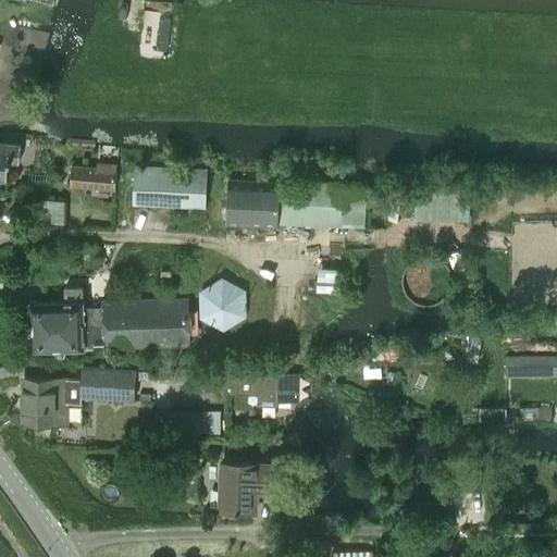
[(0,177),(8,178),(9,162),(19,163),(21,145),(0,143),(0,177)]
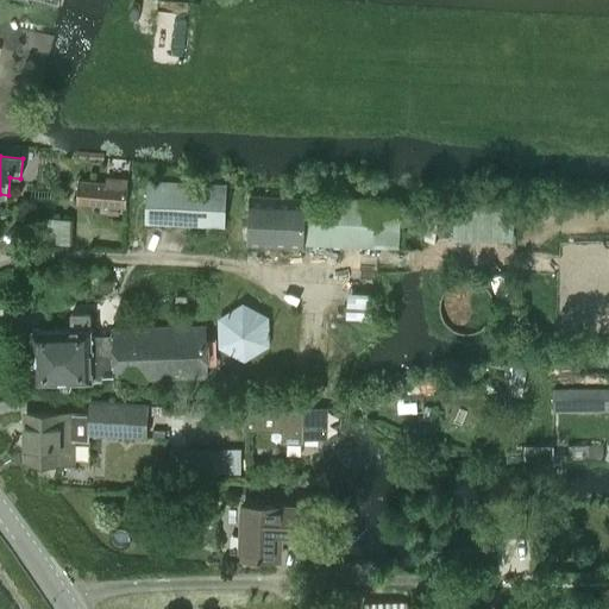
[(126,206),(127,177),(104,176),(102,183),(77,182),(76,202),(126,206)]
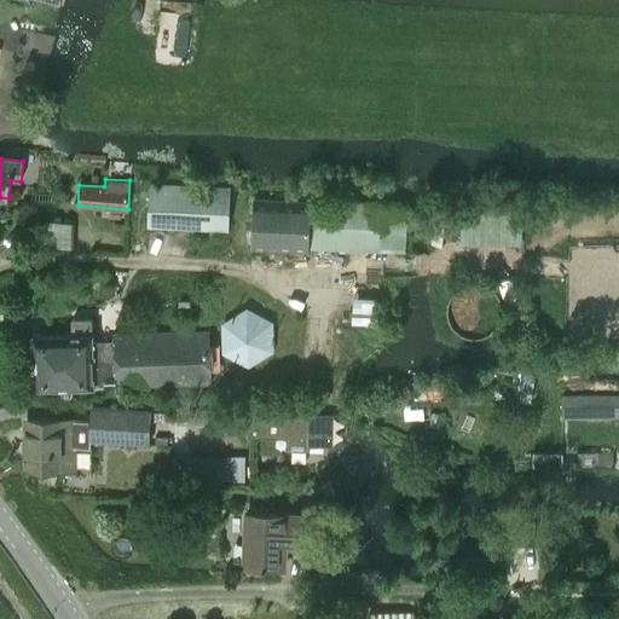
[(148,227),(229,231),(230,187),(150,184),(148,227)]
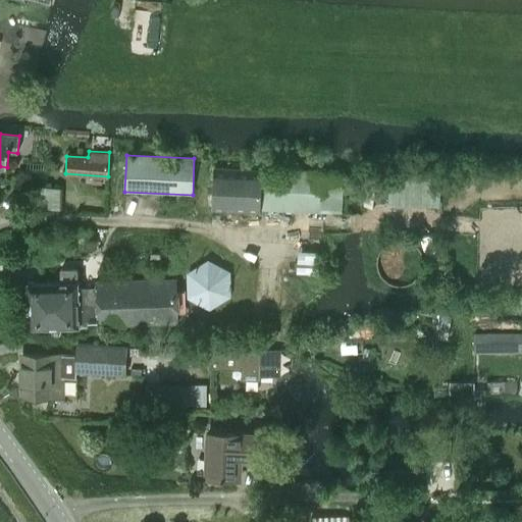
[(261,211),(261,207),(342,211),(344,175),(323,174),(273,171),(263,170),(214,168),(212,209),(261,211)]
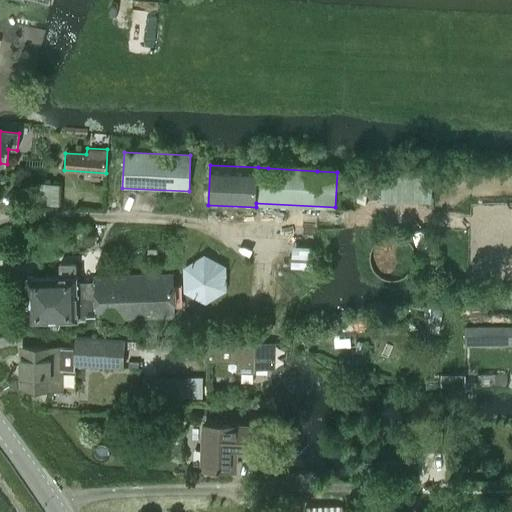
[(381,200),(432,201),(432,172),(381,171),(381,200)]
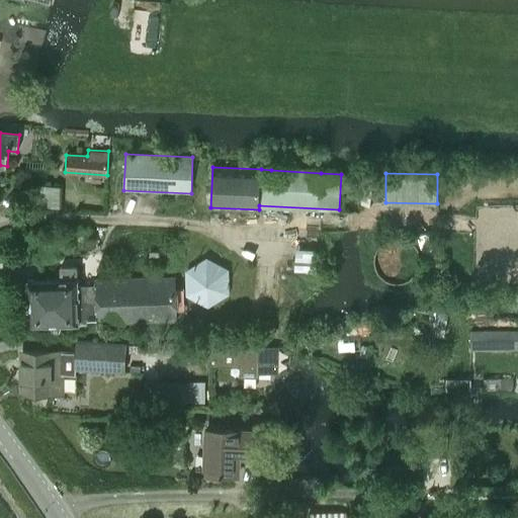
[(63,186),(35,185),(34,206),(62,207),(63,186)]
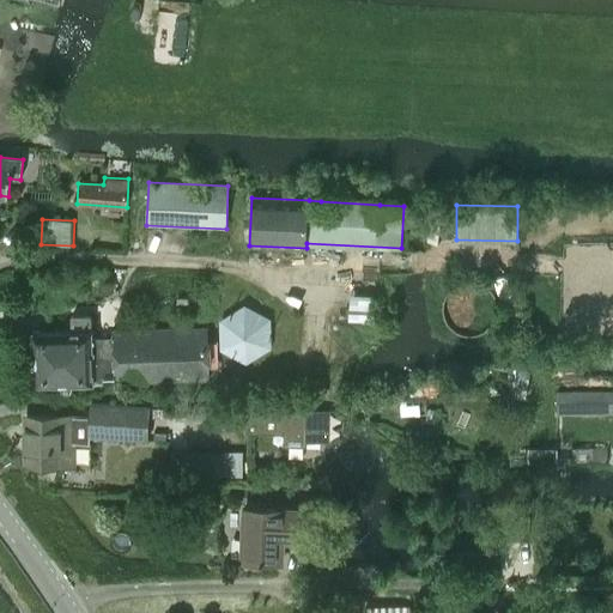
[(218,320),(219,350),(246,363),(271,347),(269,317),(243,304),(218,320)]
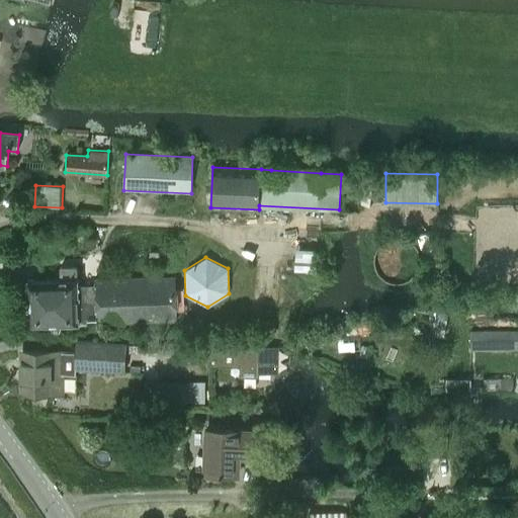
[(28,325),(91,323),(90,284),(78,284),(77,278),(76,278),(76,266),(60,266),(60,278),(26,279),(28,325)]
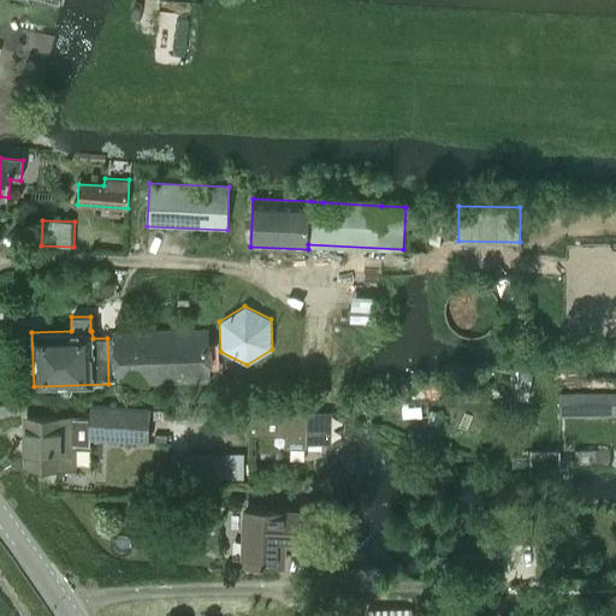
[(107,338),(108,384),(208,381),(207,331),(112,333),(112,338),(107,338)]
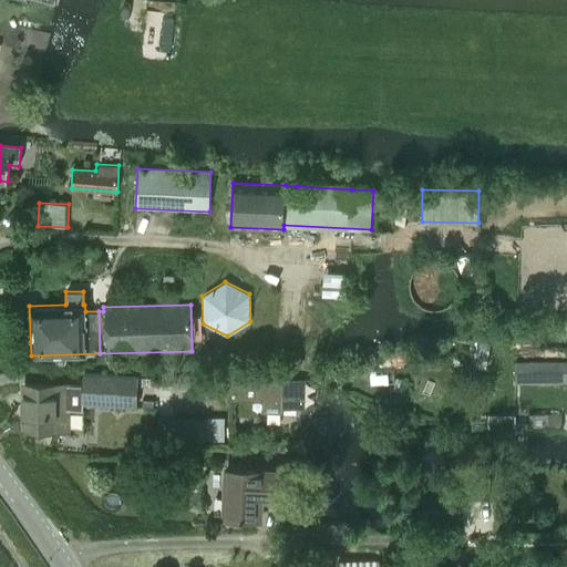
[(135,408),(136,385),(155,387),(155,377),(136,375),(136,377),(83,374),(83,387),(69,387),(69,384),(54,384),(54,383),(24,383),(24,430),(54,430),(54,429),(68,429),(68,408),(81,408),(82,404),(135,408)]
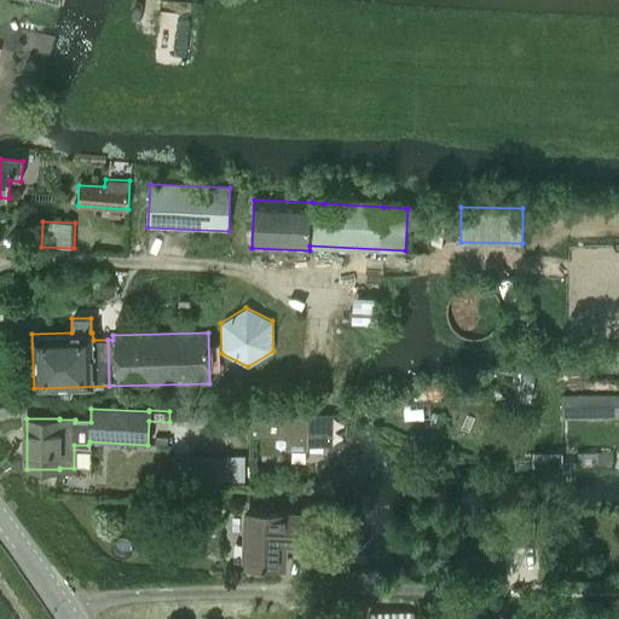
[(248,416),(247,437),(287,438),(287,449),(308,450),(308,445),(331,446),(333,414),(310,412),(279,417),(248,416)]
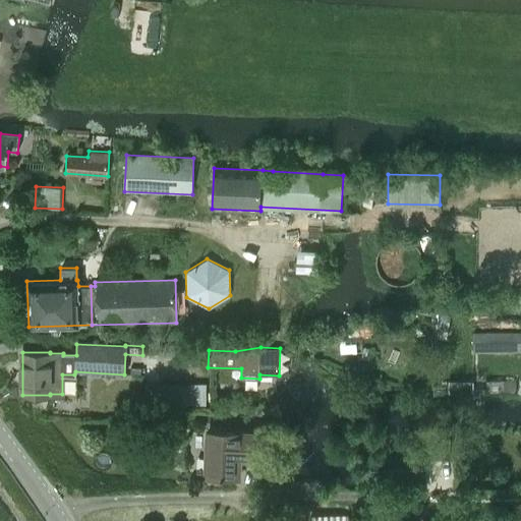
[(167,402),(167,375),(142,375),(142,402),(167,402)]
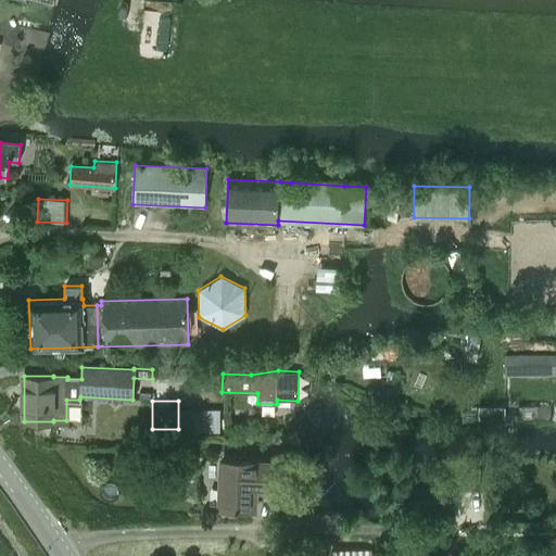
[(270,491),(272,463),(222,460),(219,508),(255,509),(255,490),(270,491)]
